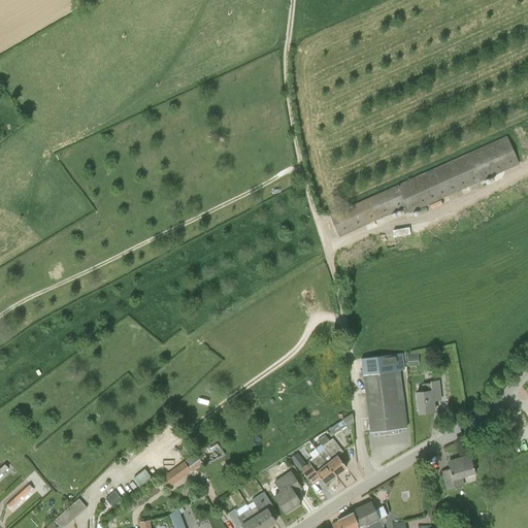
[(409,211),(519,163),(506,137),(330,216),(339,236),(401,208),(403,212),(409,210),(409,211)]
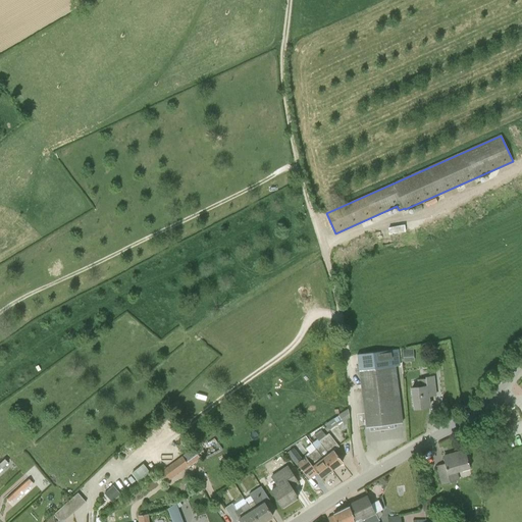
[(413,350),(403,351),(403,362),(414,361),(413,350)]
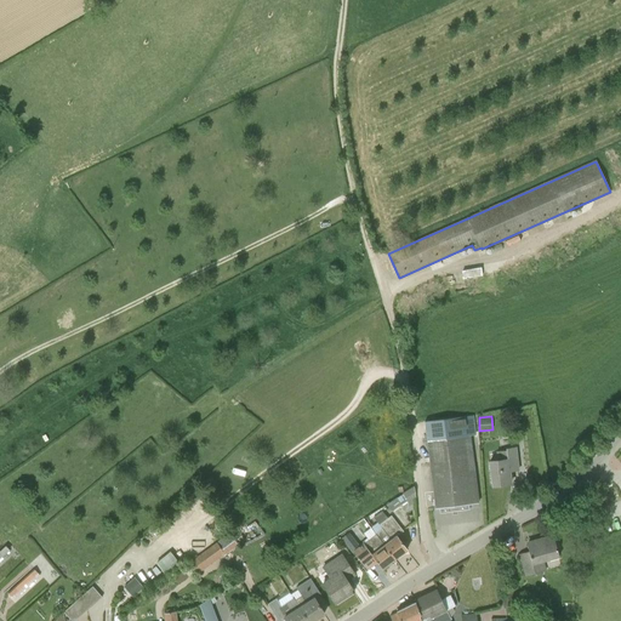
[(436,510),(439,508),(439,513),(469,510),(468,505),(478,503),(473,469),(468,434),(474,434),(473,423),(455,426),(455,427),(426,432),(436,510)]
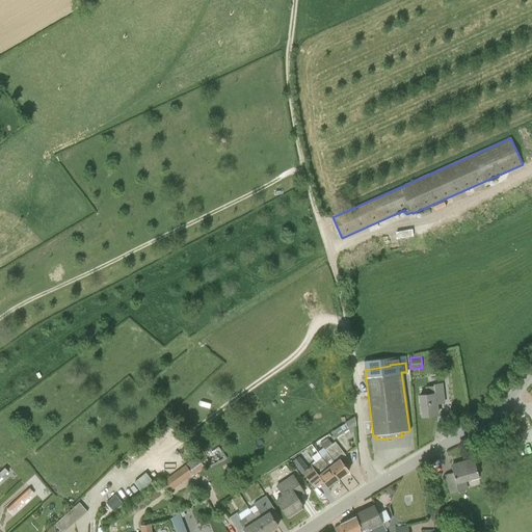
[(444,401),(442,384),(433,386),(434,394),(420,396),(422,416),(437,414),(435,402),(444,401)]
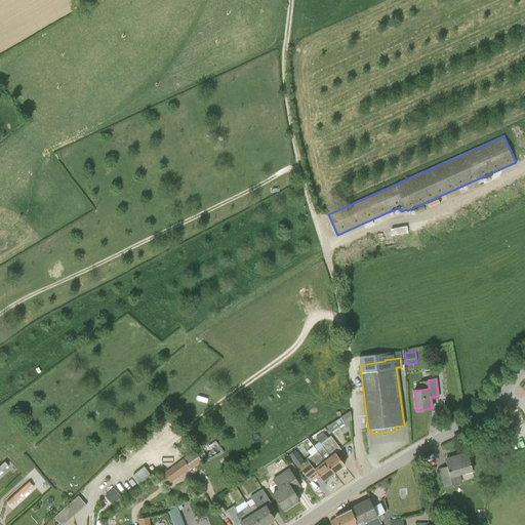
[(349,412),(341,417),(345,423),(351,419),(350,412),(349,412)]
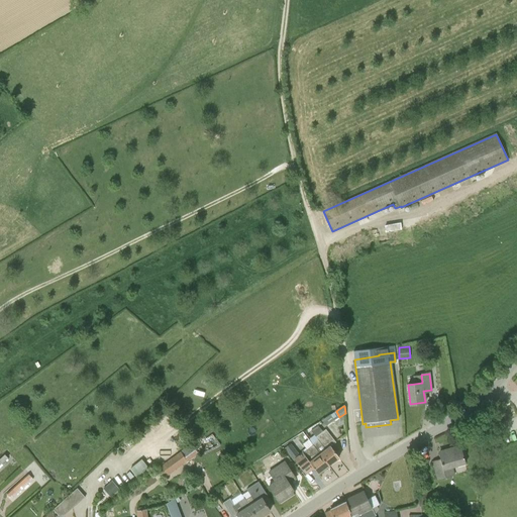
[(308,439),(312,445),(313,445),(328,466),(338,457),(330,446),(335,442),(325,429),(315,437),(314,435),(308,439)]
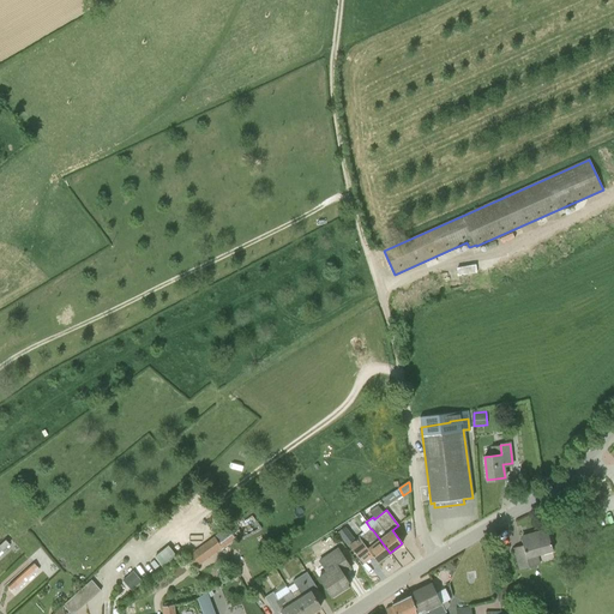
[(369,552),(378,563),(390,553),(372,529),(371,529),(360,537),(359,537),(355,540),(345,527),(337,533),(348,547),(349,546),(360,559),(369,552)]
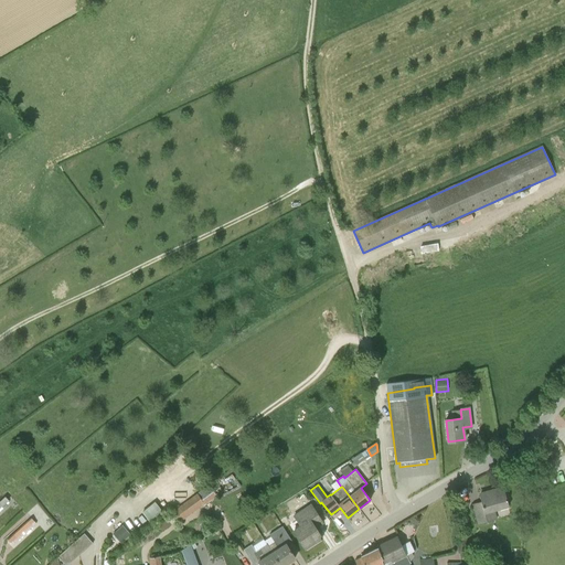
[(208,488),(201,491),(205,501),(213,498),(208,488)]
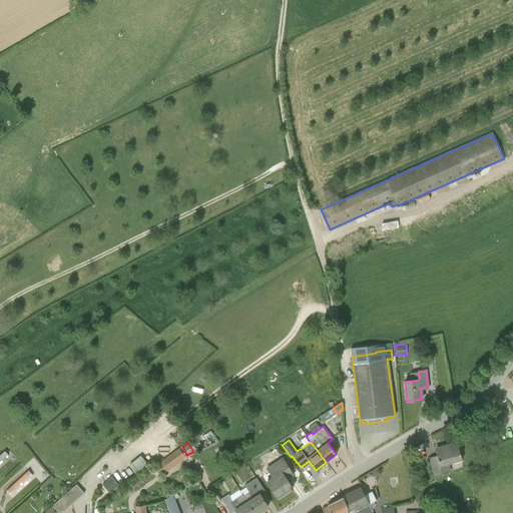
[(437,456),(429,458),(434,475),(445,472),(451,471),(449,464),(462,460),(457,444),(435,450),(437,456)]
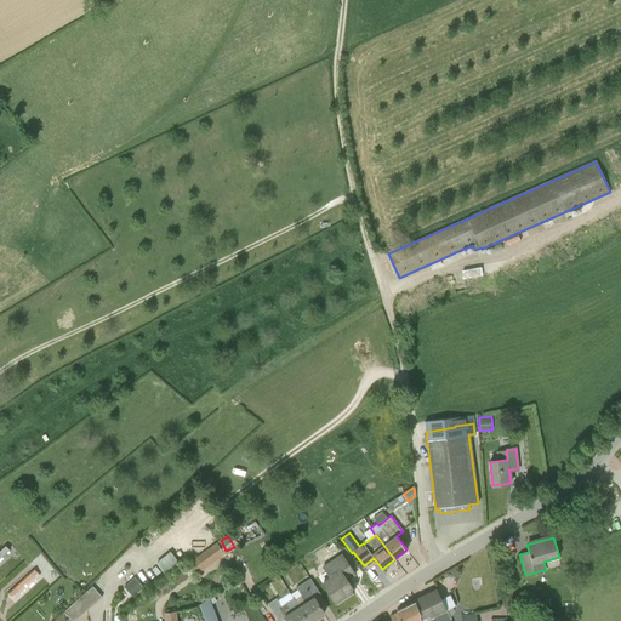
[(217,543),(194,559),(189,563),(195,571),(197,573),(223,553),(217,543)]
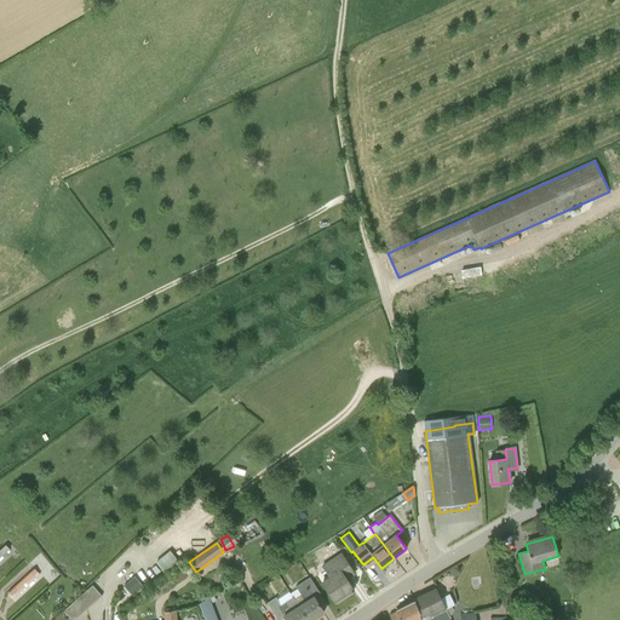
[(316,587),(322,583),(334,602),(354,590),(352,589),(351,589),(343,573),(350,568),(342,554),(337,556),(334,551),(321,560),(325,563),(321,566),(325,572),(319,575),(314,567),(306,572),(310,577),(309,578),(316,587)]
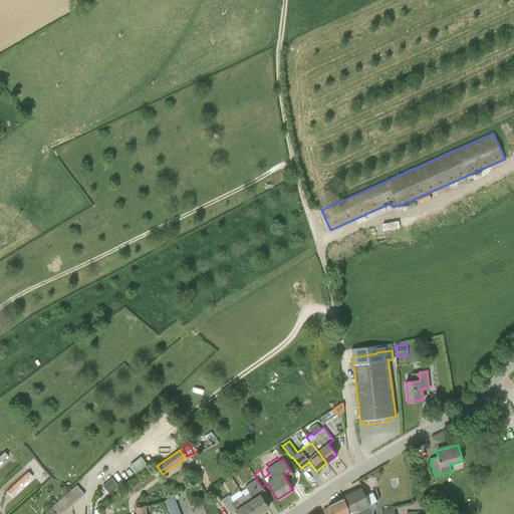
[(137,475),(140,472),(133,463),(130,466),(137,475)]
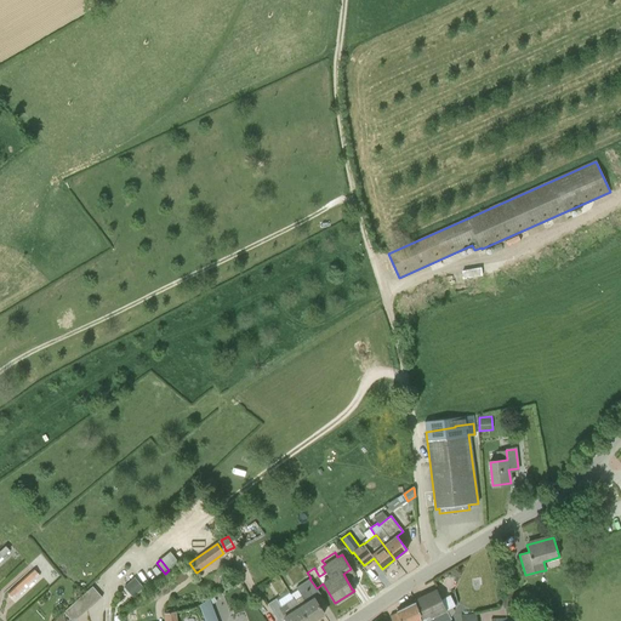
[(13,587),(17,592),(20,594),(36,579),(34,576),(30,573),(13,587)]
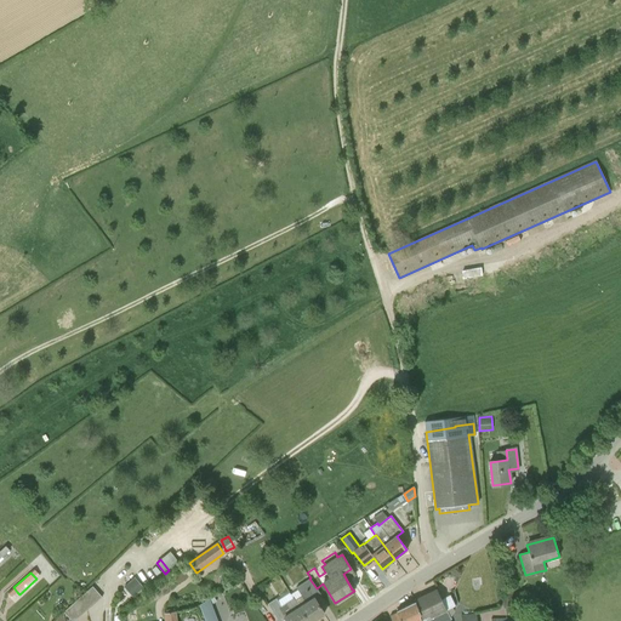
[(124,587),(132,597),(143,587),(135,577),(124,587)]
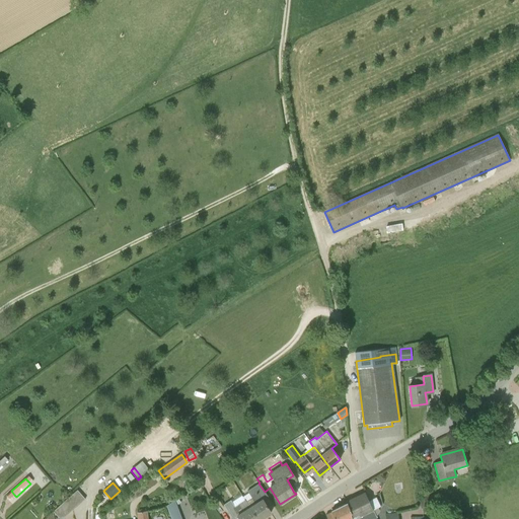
[(265,492),(258,484),(247,491),(251,499),(246,502),(256,518),(261,518),(271,513),(263,500),(268,497),(265,492)]
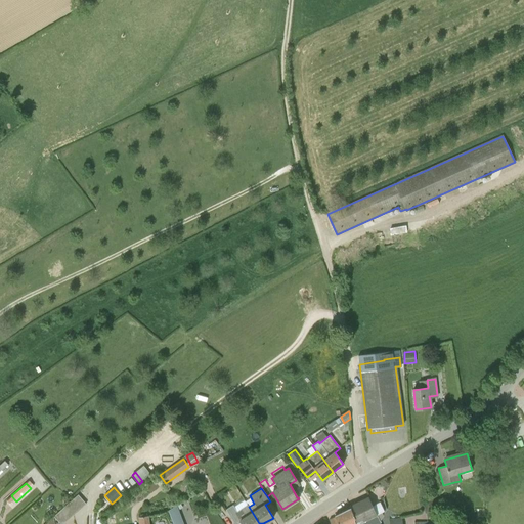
[(66,507),(74,515),(86,504),(84,501),(78,495),(66,507)]
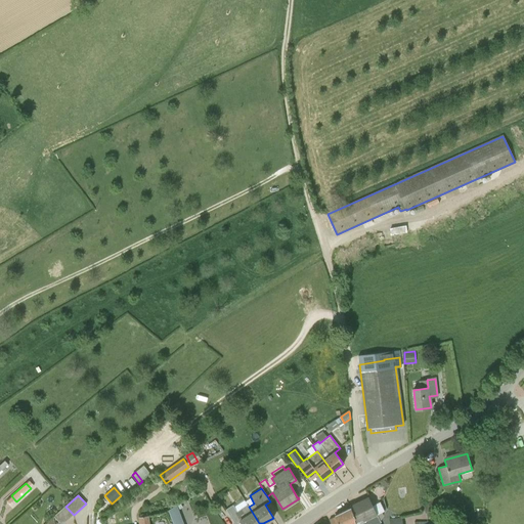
[(357,523),(368,523),(381,520),(383,515),(382,512),(377,515),(368,497),(350,506),(357,523)]
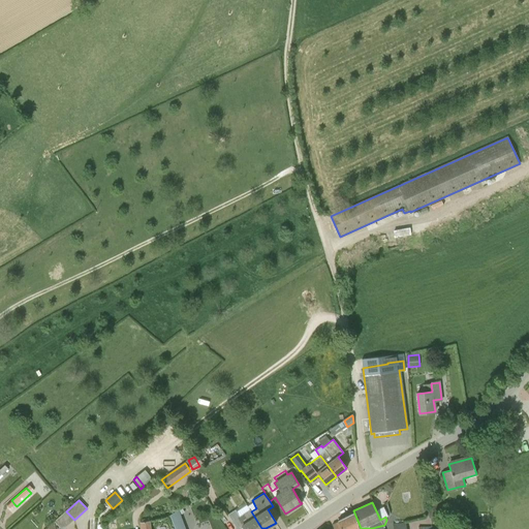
[(438,511),(437,502),(426,504),(429,519),(447,516),(446,510),(438,511)]
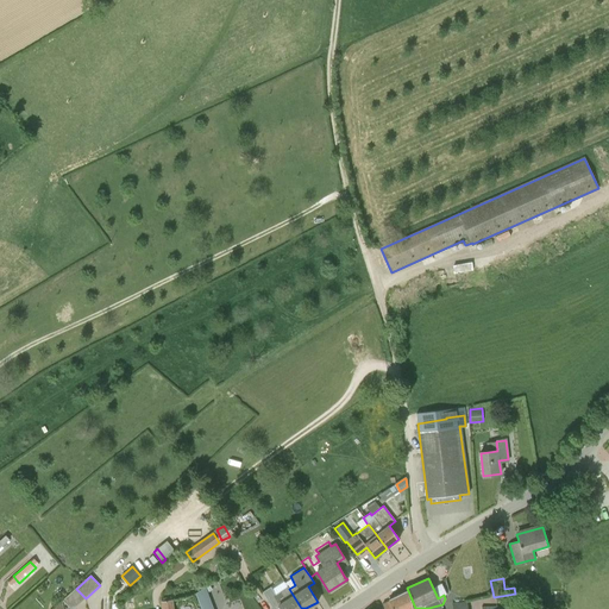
[(280,606),(281,608),(301,608),(289,589),(287,586),(284,582),(272,589),(271,586),(262,592),(272,608),(280,606)]
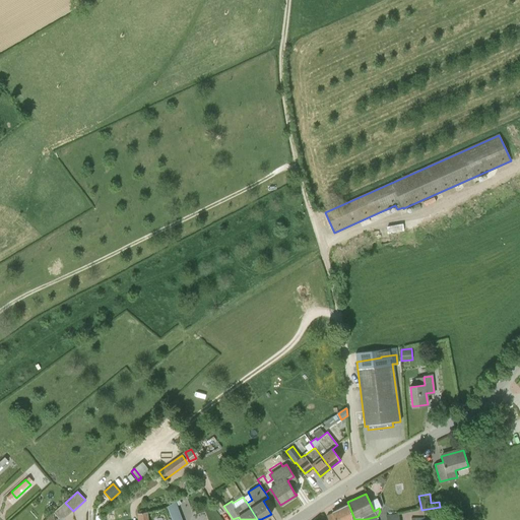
[(167,507),(168,510),(177,507),(181,504),(179,501),(175,503),(174,504),(167,507)]
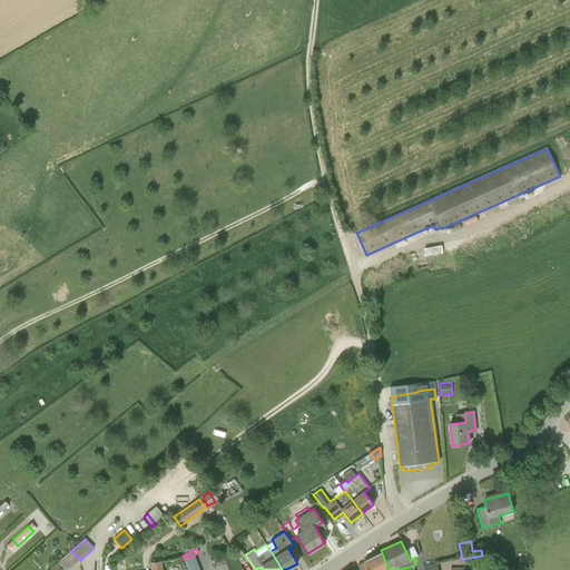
[(389,569),(381,550),(364,561),(357,566),(360,569),(389,569)]
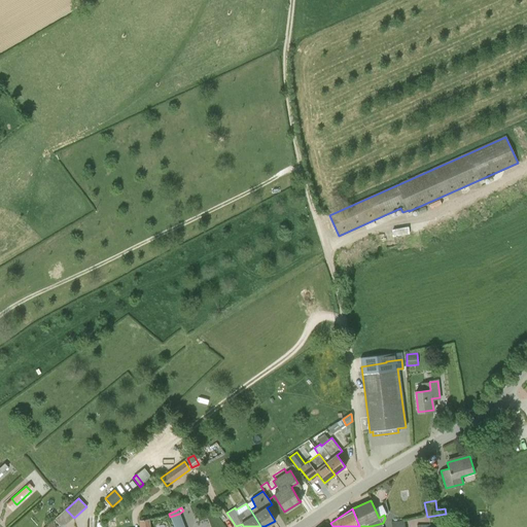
[(150,526),(149,519),(147,519),(147,517),(141,517),(141,520),(139,520),(139,526),(150,526)]
